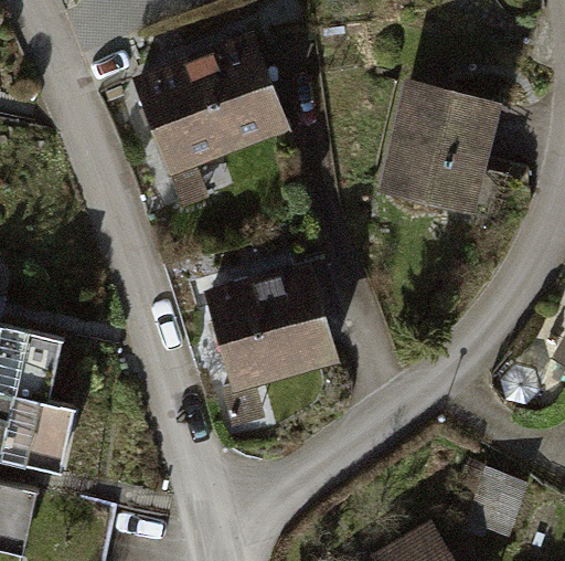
[(253,31),(134,77),(183,205),(205,197),(194,169),(291,131),(253,31)]
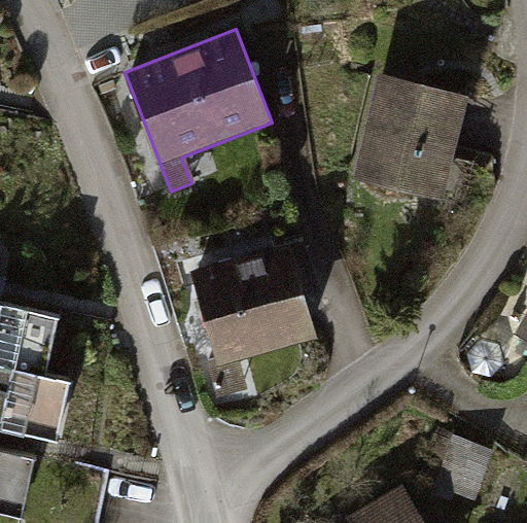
[(465,95),(377,74),(352,178),(442,199),(465,95)]
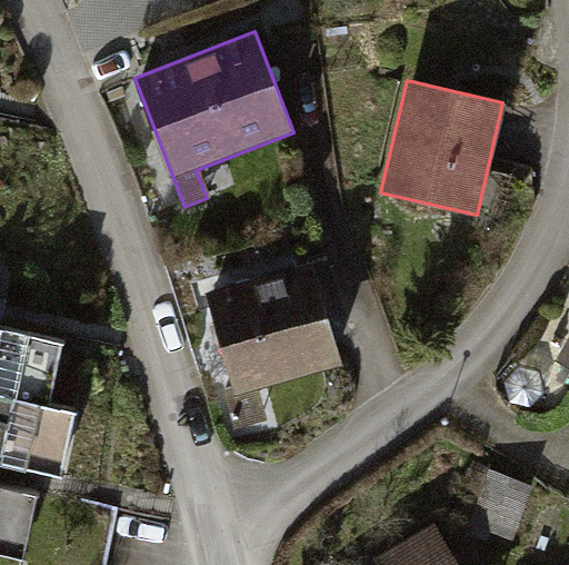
[(310,261),(205,295),(236,396),(341,363),(310,261)]
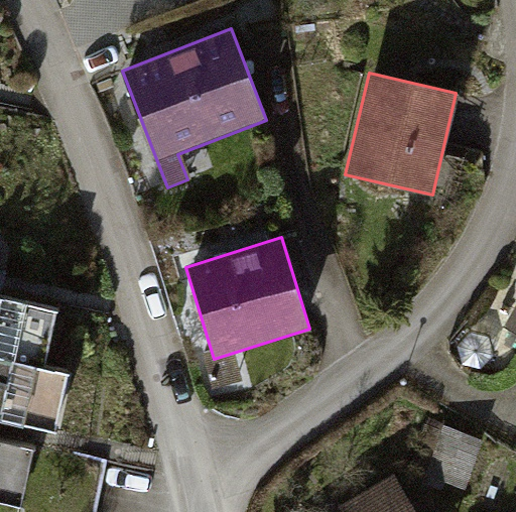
[(0,359),(50,370),(62,310),(0,297),(0,359)]
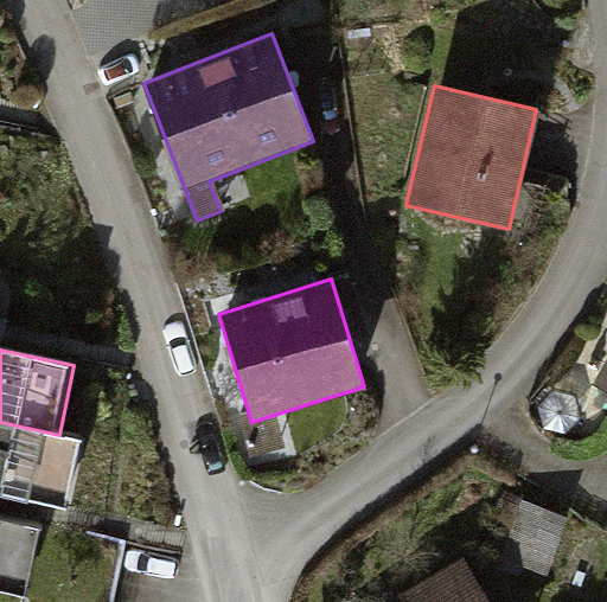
[(81,440),(59,435),(0,422),(0,490),(68,503),(81,440)]
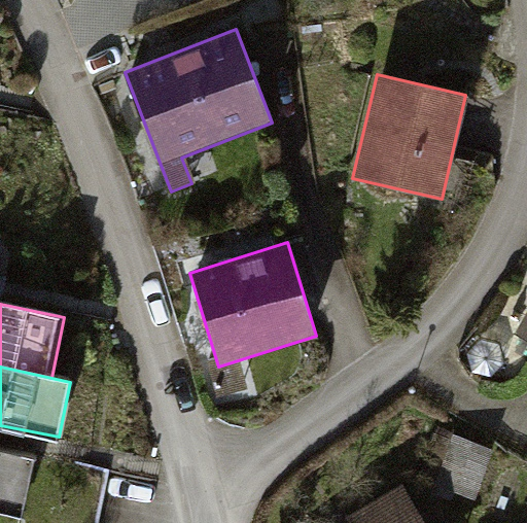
[(0,510),(26,516),(38,457),(0,448),(0,510)]
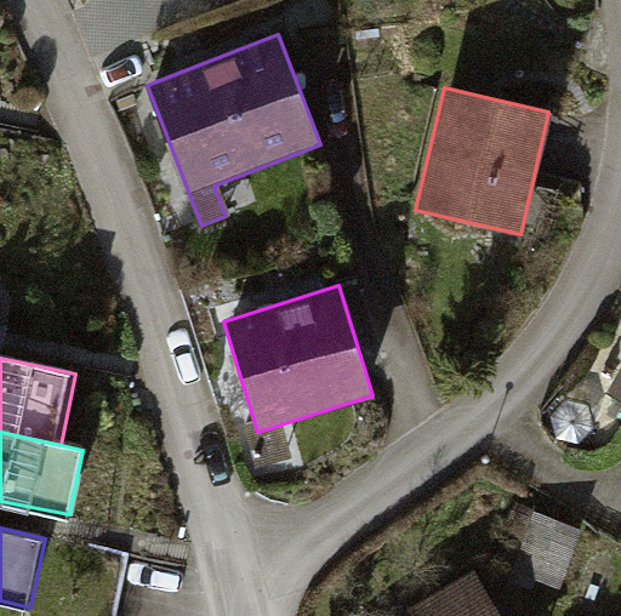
[(500,615),(473,572),(408,615),(500,615)]
